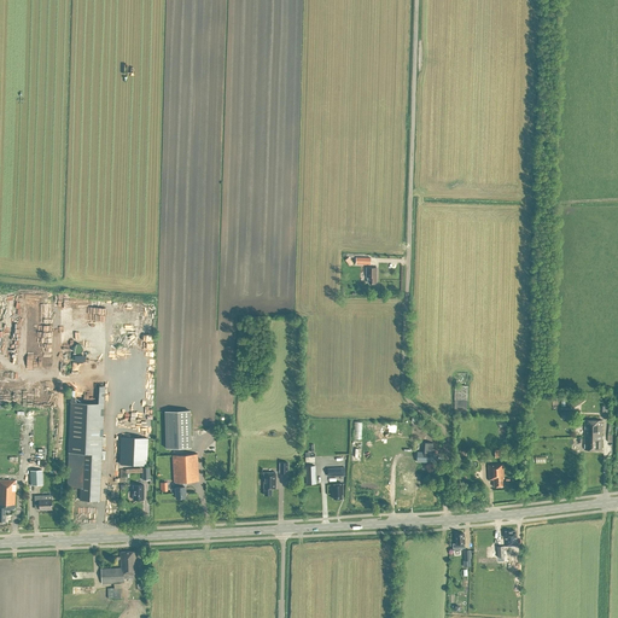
[(374,281),(375,283),(377,268),(366,267),(366,277),(368,277),(368,284),(374,284),(374,281)]
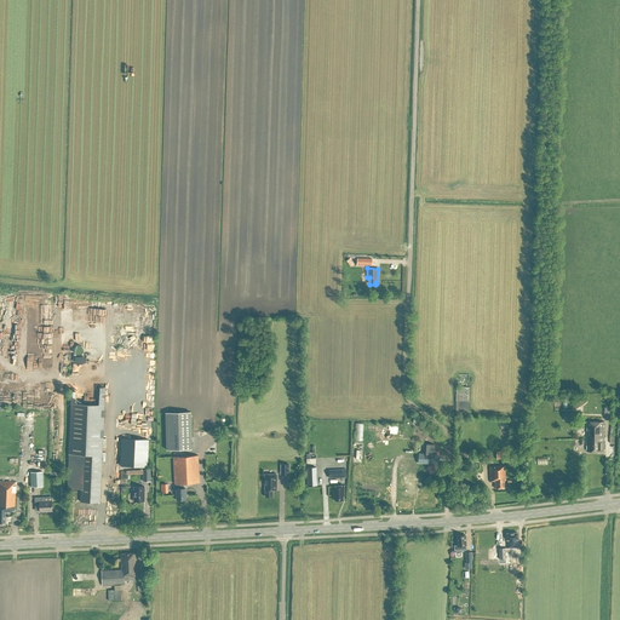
[(105,386),(99,386),(99,405),(72,403),(68,488),(81,488),(80,501),(99,503),(105,386)]
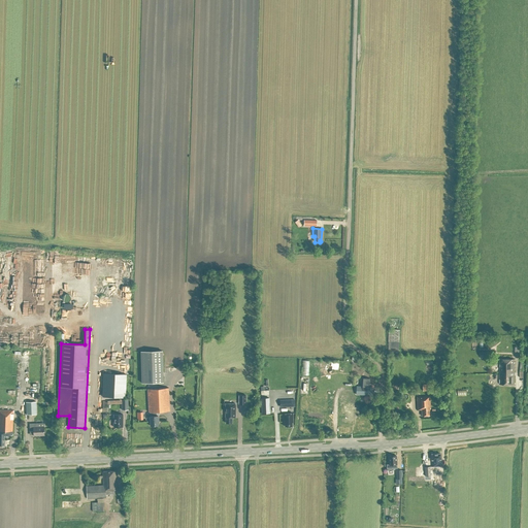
[(388,348),(399,349),(399,330),(389,329),(388,348)]
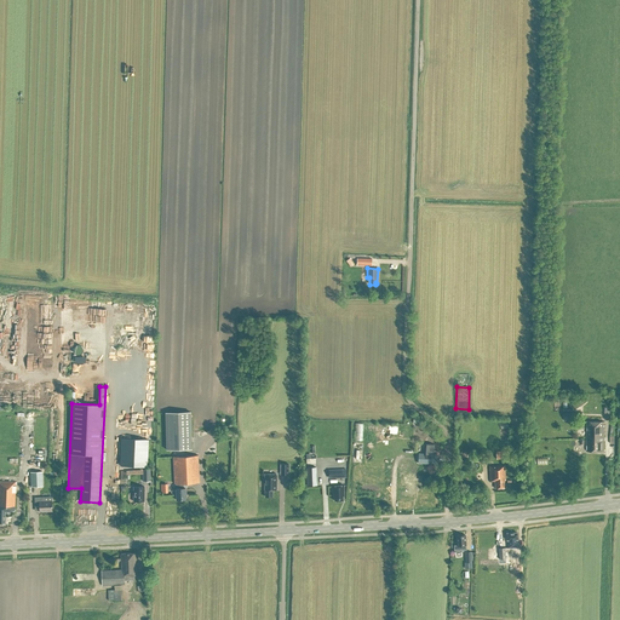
[(572,403),(577,409),(586,401),(581,395),(572,403)]
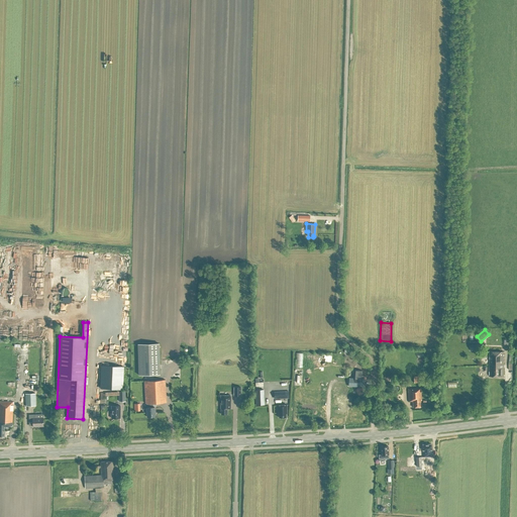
[(160,375),(160,343),(137,343),(138,375),(160,375)]
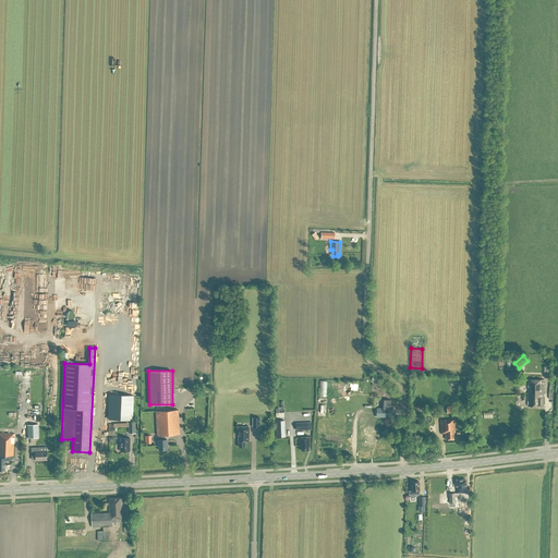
[(534,391),(544,391),(545,379),(529,379),(529,395),(533,395),(534,391)]
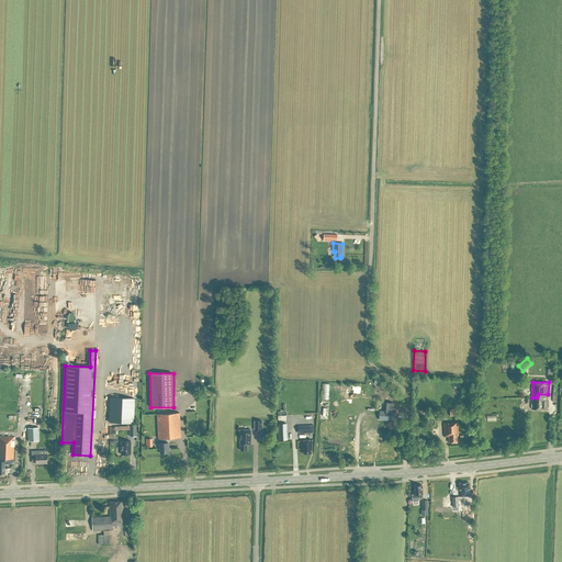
[(548,409),(548,394),(538,394),(537,397),(532,397),(532,408),(548,409)]
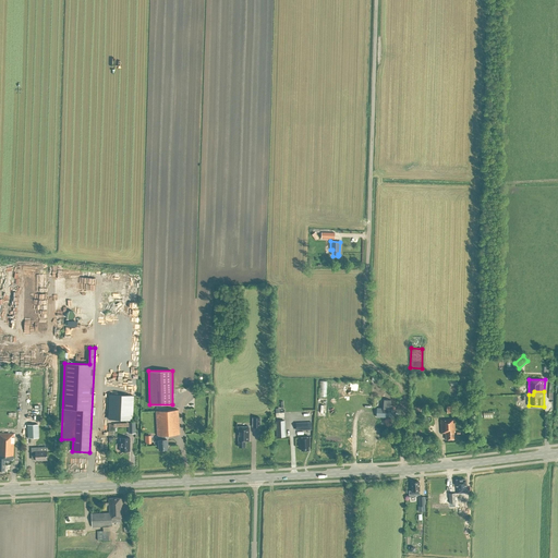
[(109,395),(108,420),(132,421),(133,396),(109,395)]
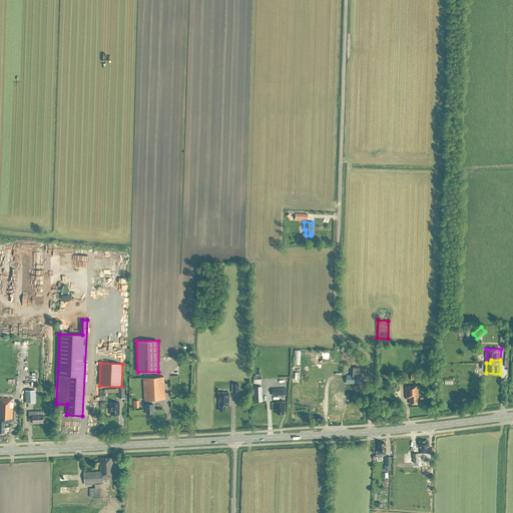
[(322,365),(313,365),(312,373),(313,373),(313,379),(320,379),(320,373),(322,373),(322,365)]
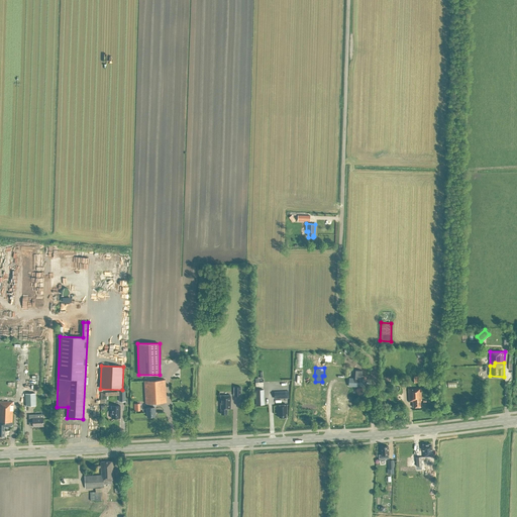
[(349,378),(348,386),(366,387),(366,379),(362,379),(362,371),(353,370),(352,379),(349,378)]
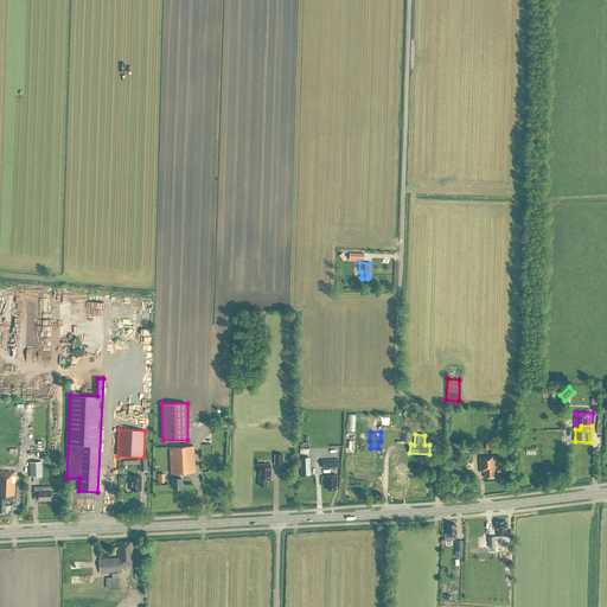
[(181,478),(180,478),(180,473),(195,473),(193,446),(170,447),(171,474),(172,473),(173,490),(183,489),(181,478)]
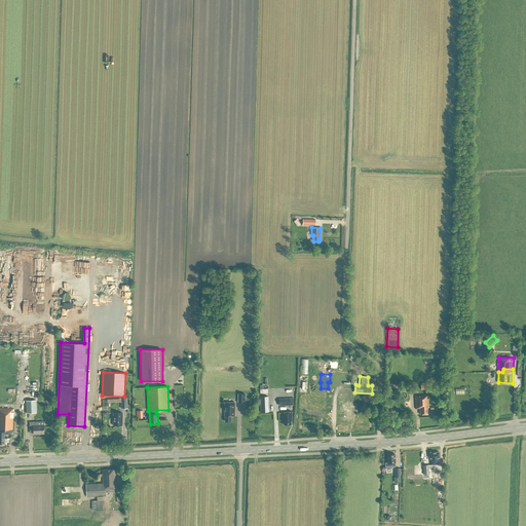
[(428,407),(428,395),(415,396),(416,408),(420,408),(420,414),(428,413),(428,407)]
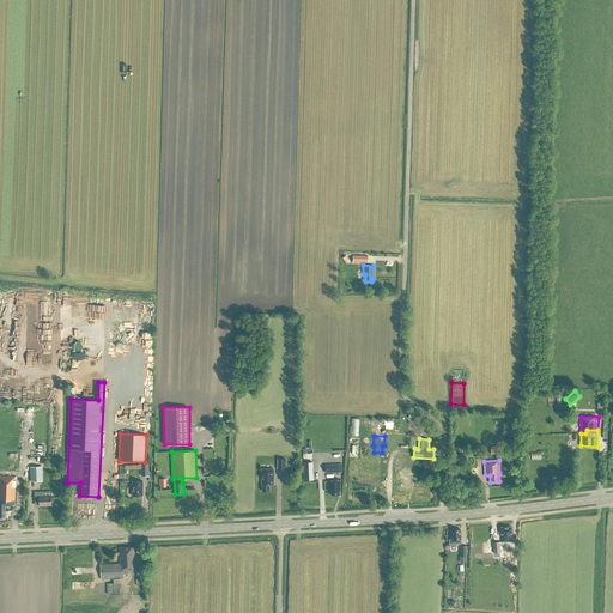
[(314,461),(304,462),(304,480),(314,479),(314,461)]
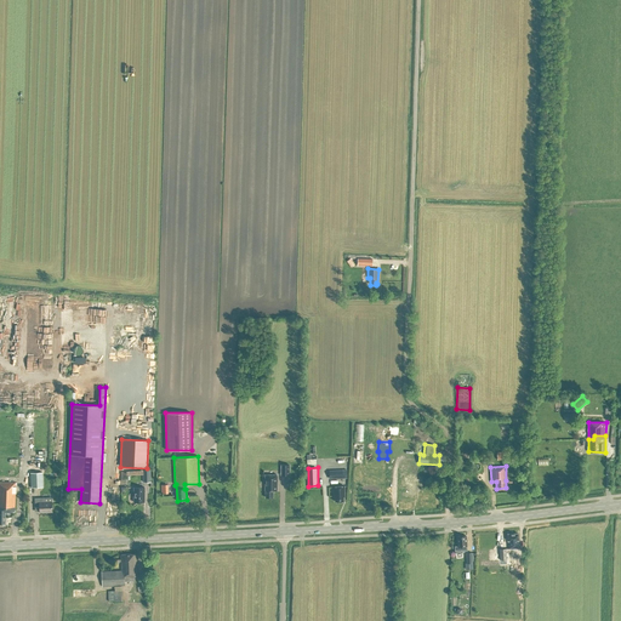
[(137,471),(130,472),(127,472),(127,474),(137,474),(143,473),(143,483),(151,482),(151,471),(143,471),(137,471)]
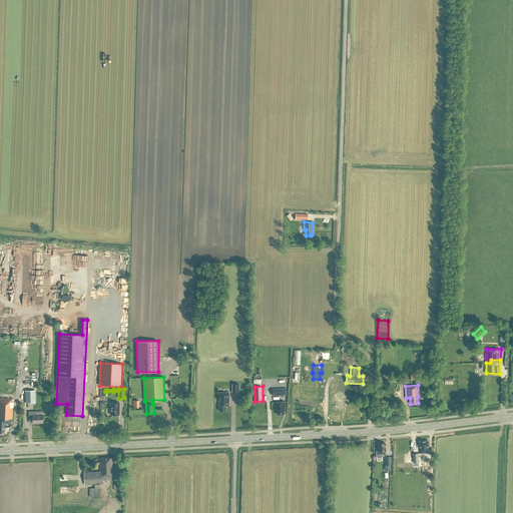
[(33,390),(25,391),(25,403),(33,402),(33,390)]
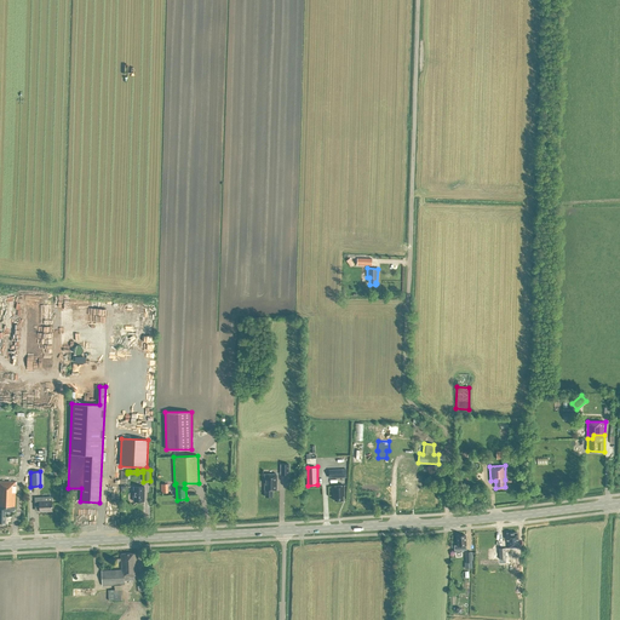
[(276,491),(277,474),(264,474),(264,489),(264,497),(273,497),(273,491),(276,491)]
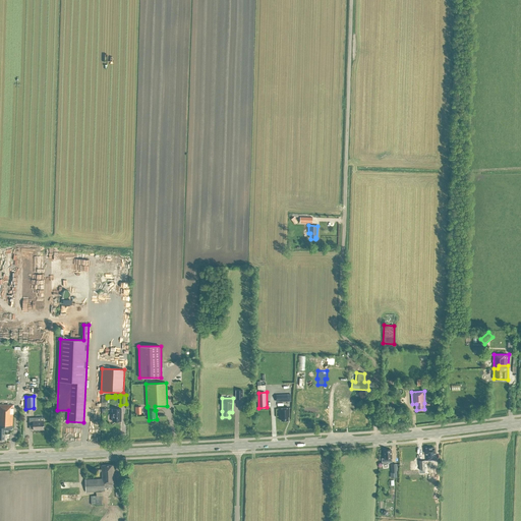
[(344,413),(351,414),(352,408),(353,408),(353,400),(344,399),(344,407),(345,407),(344,413)]
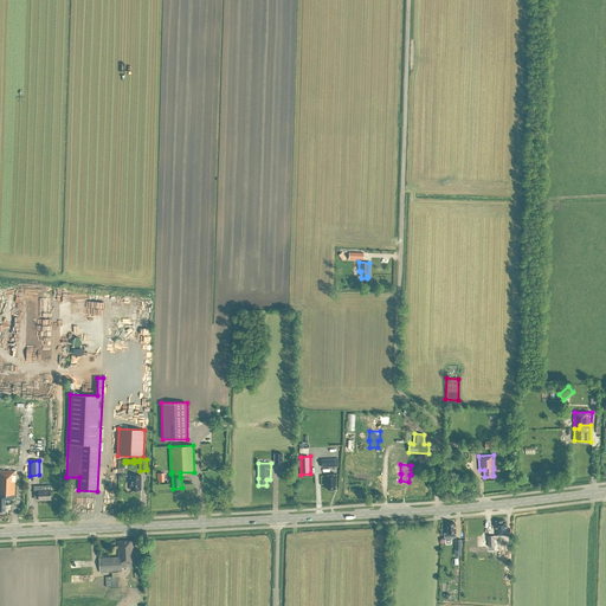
[(0,470),(0,511),(5,511),(5,501),(14,501),(15,471),(0,470)]
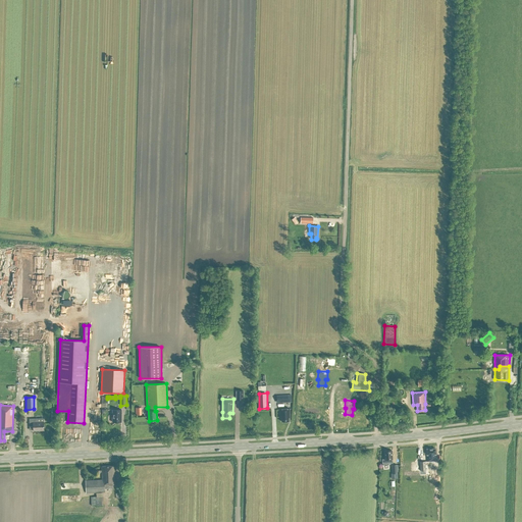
[(121,422),(121,410),(112,409),(112,422),(121,422)]
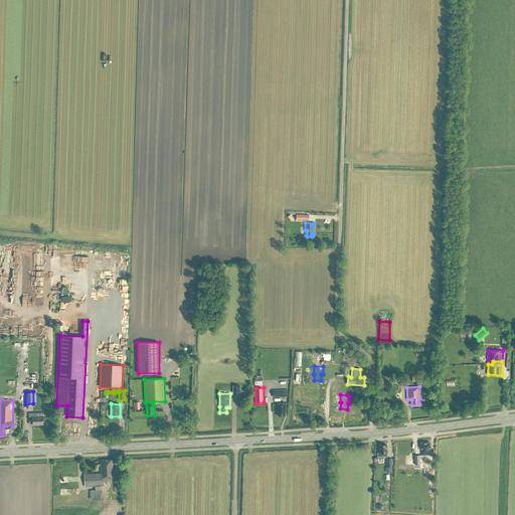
[(285,403),(277,403),(277,411),(278,411),(278,415),(285,415),(285,411),(286,411),(285,403)]
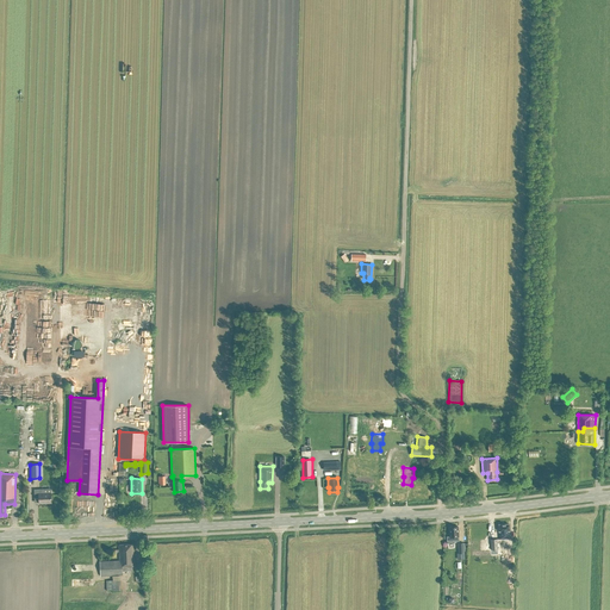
[(44,493),(44,489),(35,490),(35,497),(38,497),(39,503),(51,503),(51,493),(44,493)]
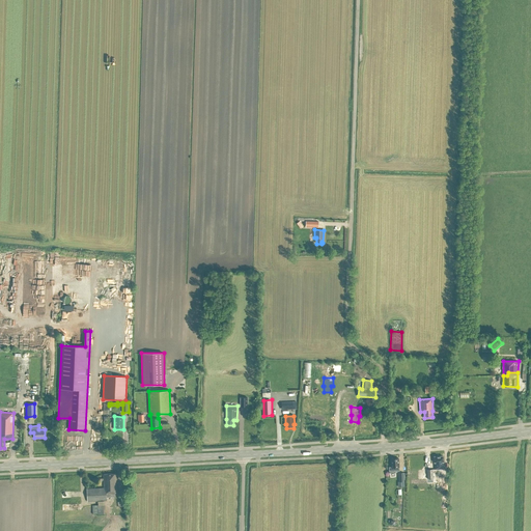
[(435,469),(444,469),(443,456),(434,456),(435,469)]
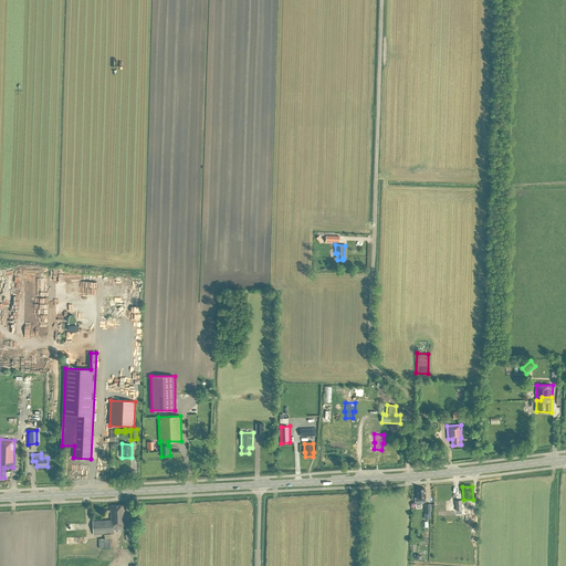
[(421,504),(421,502),(426,502),(426,498),(425,489),(417,489),(417,498),(415,498),(415,504),(421,504)]
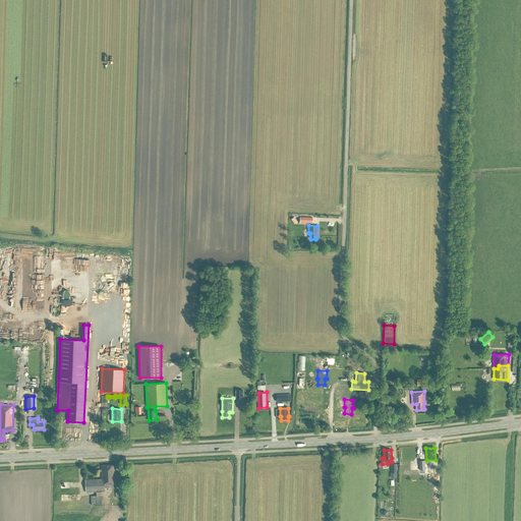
[(103,503),(103,490),(104,490),(104,484),(115,484),(114,465),(102,465),(102,469),(96,469),(96,471),(102,471),(102,478),(85,479),(87,491),(96,490),(96,496),(91,496),(91,504),(103,503)]
